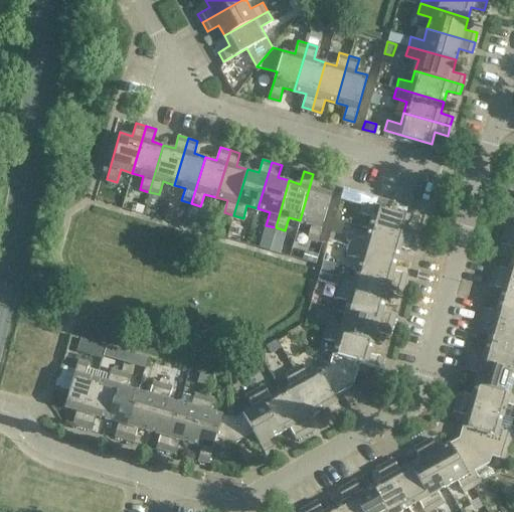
[(323,177),(313,174),(300,220),(311,223),(308,236),(318,239),(332,192),(320,189),(323,177)]
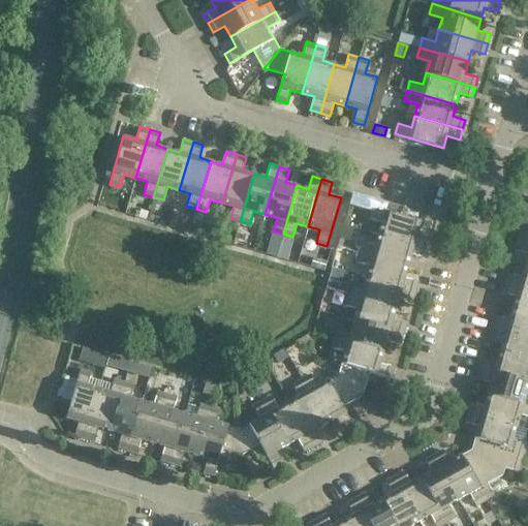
[(353,189),(350,200),(372,207),(377,209),(380,196),(353,189)]
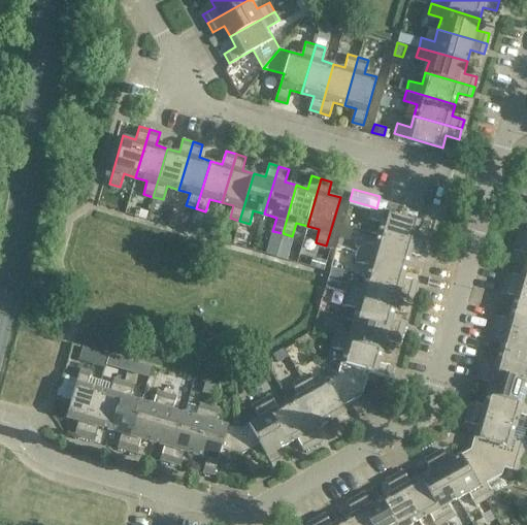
[(381,221),(377,232),(427,247),(429,237),(416,233),(420,221),(376,208),(371,206),(368,217),(381,221)]
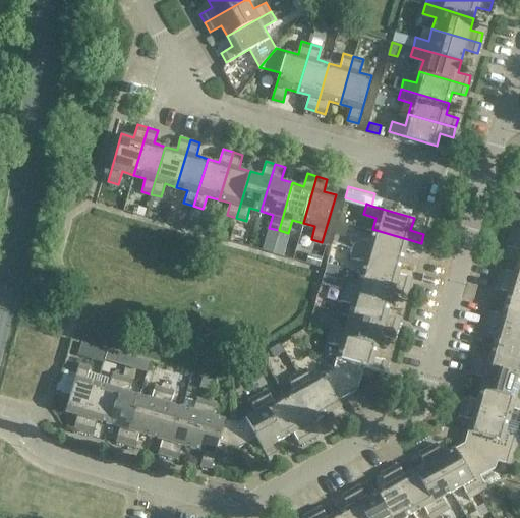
[(340,220),(336,232),(345,234),(349,223),(340,220)]
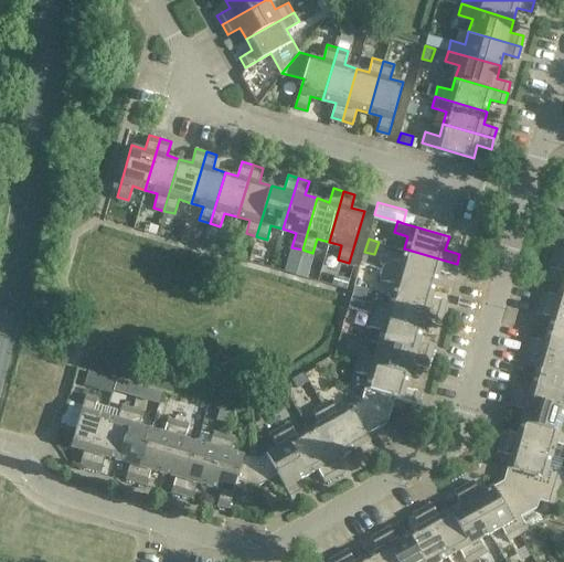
[(563,245),(557,244),(554,254),(563,256),(563,245)]
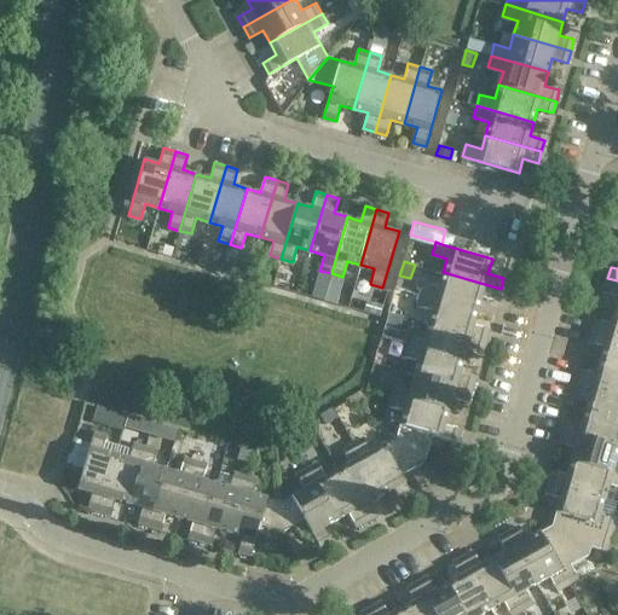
[(501,289),(443,272),(439,286),(423,282),(420,294),(478,309),(481,296),(497,301),(501,289)]
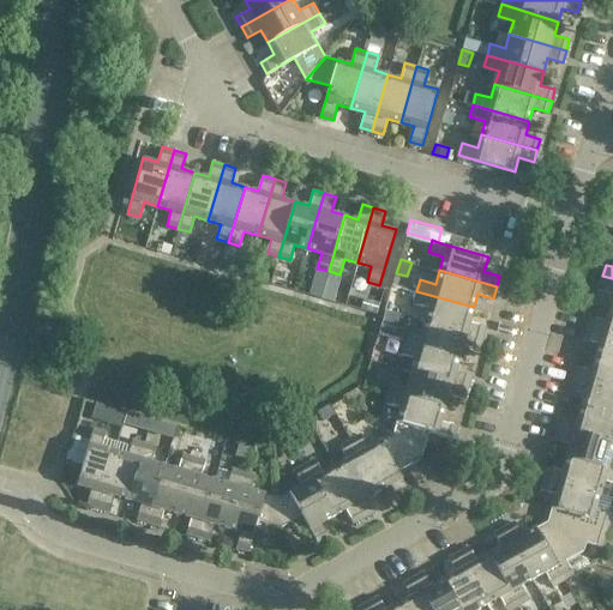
[(612,278),(602,276),(599,288),(612,293),(612,300),(611,306),(612,306),(612,278)]
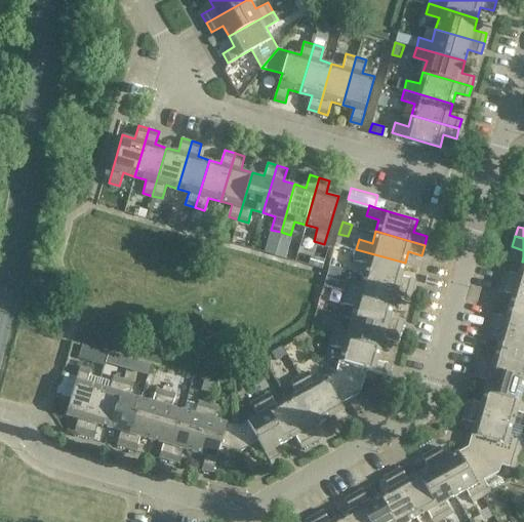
[(267,242),(264,250),(275,253),(277,245),(267,242)]
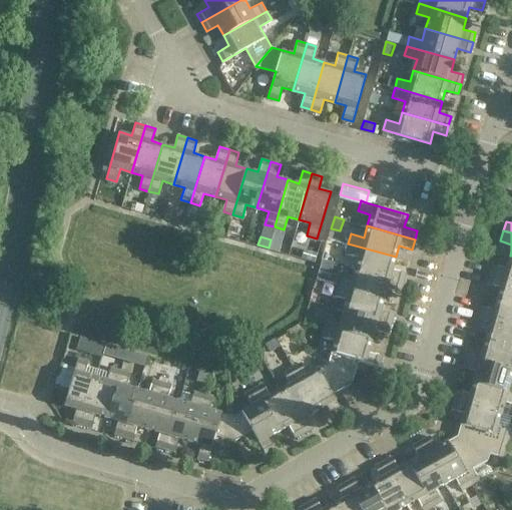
[(271,239),(269,247),(279,250),(281,242),(271,239)]
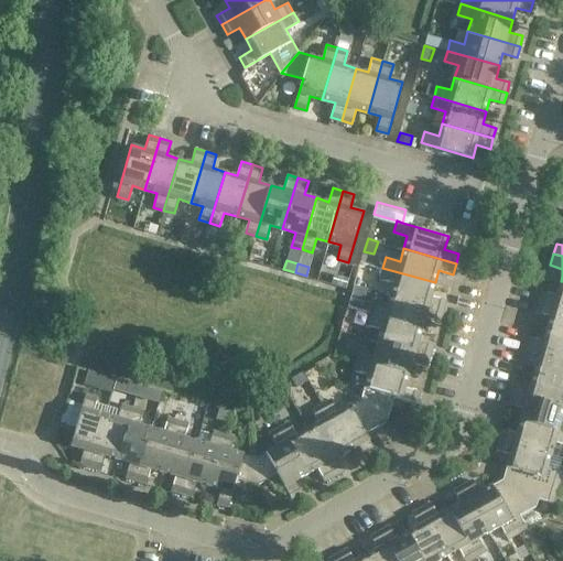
[(435,282),(382,268),(380,278),(394,282),(390,294),(443,309),(446,299),(432,294),(435,282)]
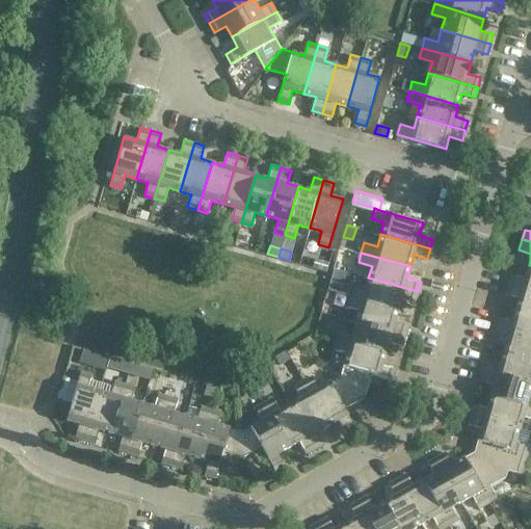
[(316,258),(313,266),(326,270),(328,261),(316,258)]
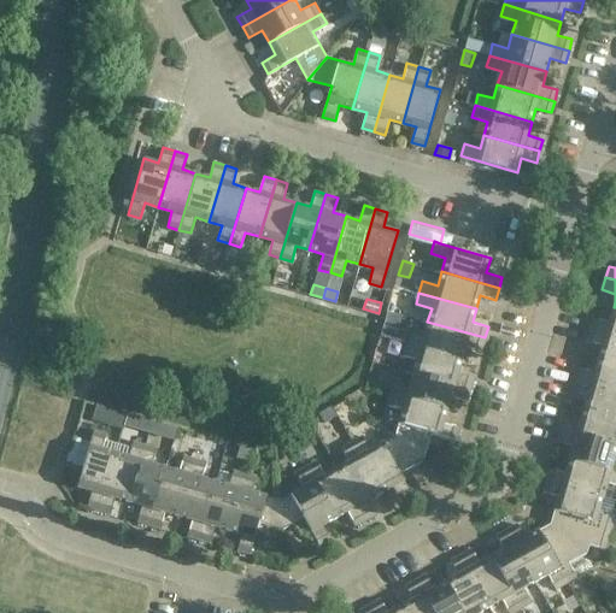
[(615,307),(614,307),(609,320),(594,316),(591,328),(615,335),(615,307)]
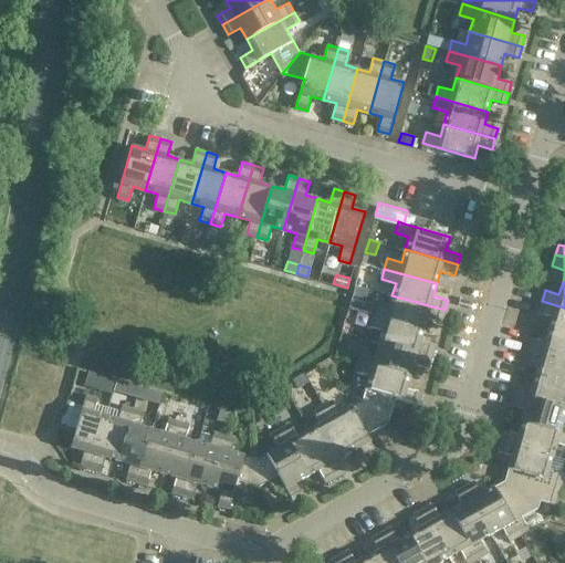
[(355,285),(349,308),(370,313),(374,303),(365,301),(368,289),(359,287),(355,285)]
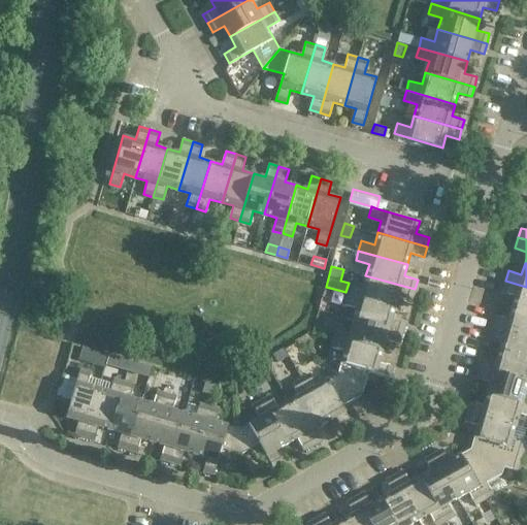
[(415,289),(365,275),(362,287),(349,283),(347,293),(395,306),(398,295),(412,299),(415,289)]
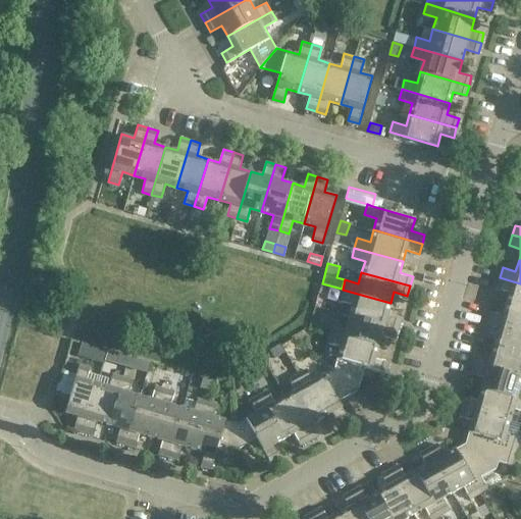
[(520,283),(500,277),(497,288),(510,292),(507,302),(520,306),(520,283)]
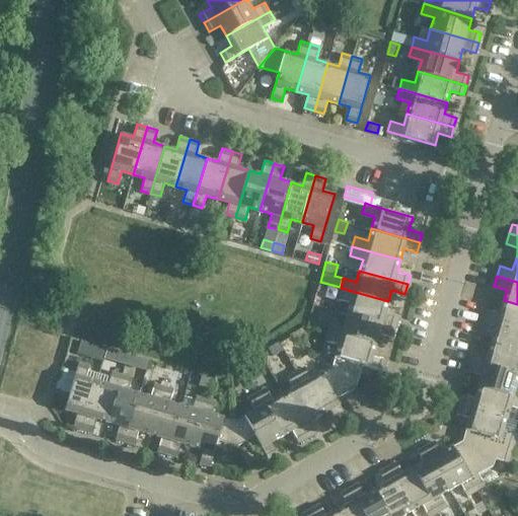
[(388,301),(341,288),(338,298),(351,301),(348,312),(395,326),(397,316),(385,312),(388,301)]
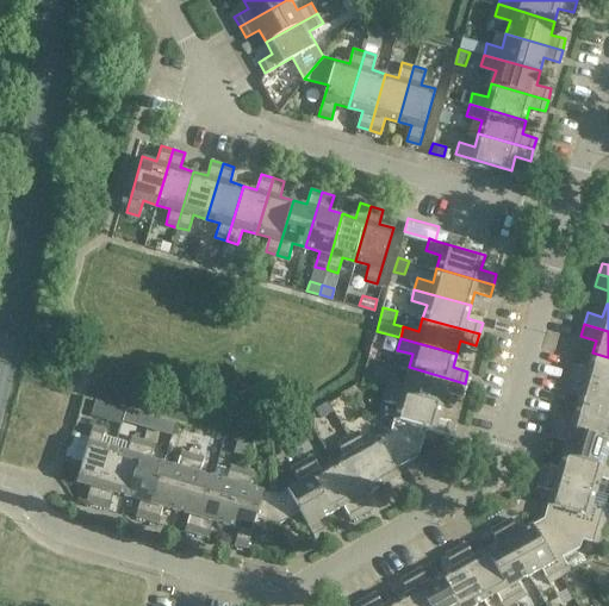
[(608,357),(592,353),(588,366),(573,362),(570,374),(608,385),(608,357)]
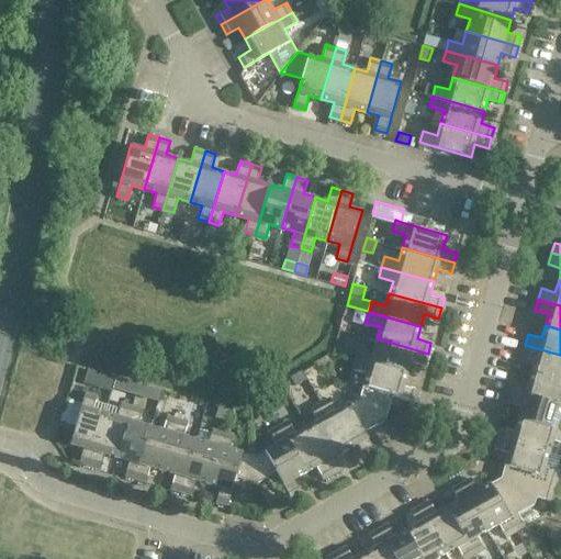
[(428,354),(377,338),(373,350),(358,347),(356,357),(407,372),(411,360),(425,364),(428,354)]
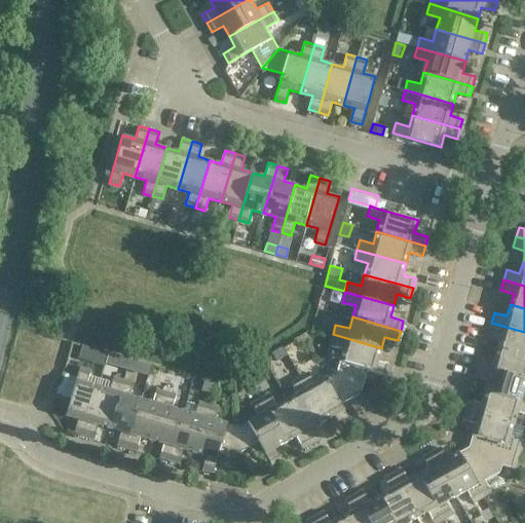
[(524,332),(491,323),(488,333),(501,337),(497,348),(524,357),(524,332)]
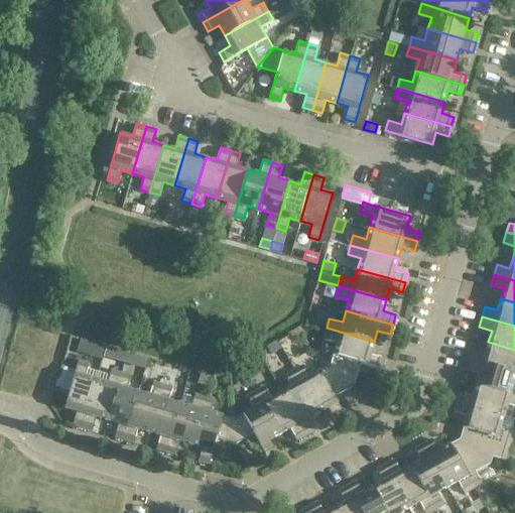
[(374,342),(327,328),(324,338),(337,342),(331,364),(355,383),(361,361),(381,367),(384,357),(371,353),(374,342)]
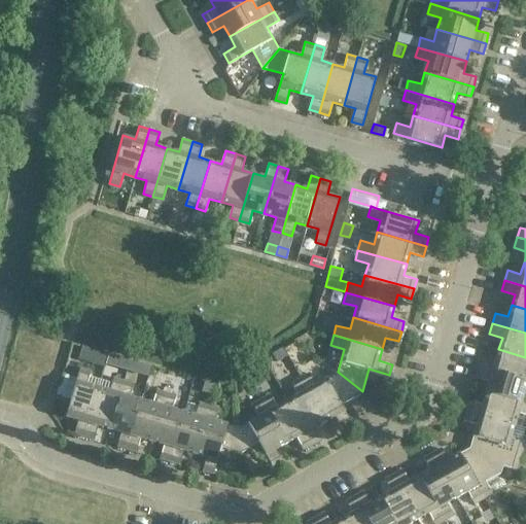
[(82,344),(78,357),(97,362),(100,349),(82,344)]
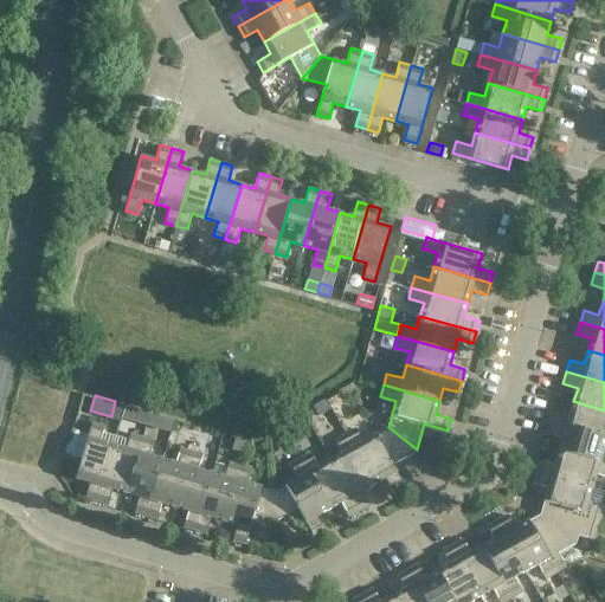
[(326,397),(314,403),(319,414),(330,407),(326,397)]
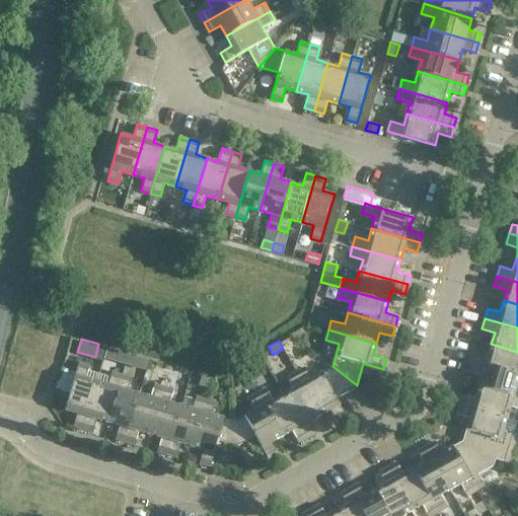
[(517,352),(491,344),(488,355),(474,351),(471,361),(517,374),(517,352)]
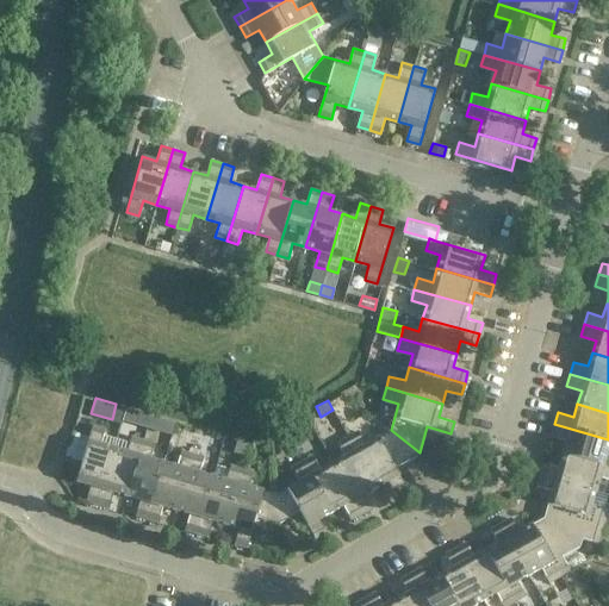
[(138,411),(136,422),(147,425),(150,413),(138,411)]
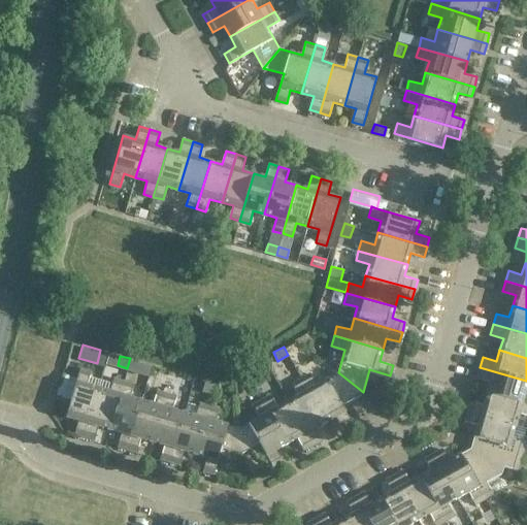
[(130,358),(127,368),(136,370),(139,361),(130,358)]
